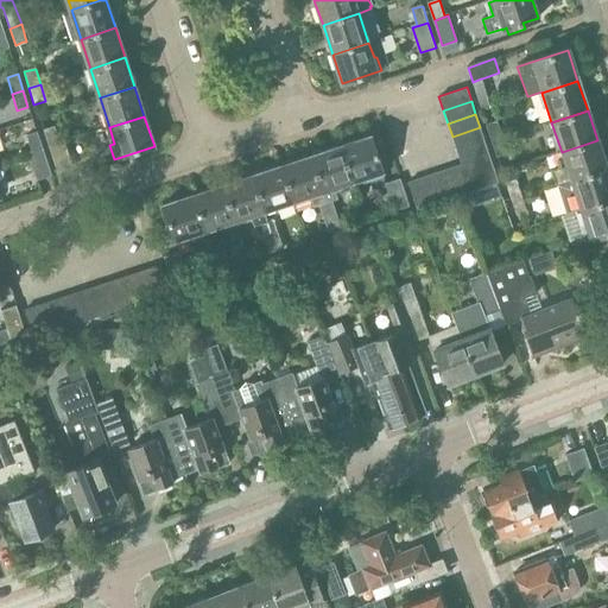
[(492,141),(502,139),(498,121),(487,125),(492,141)]
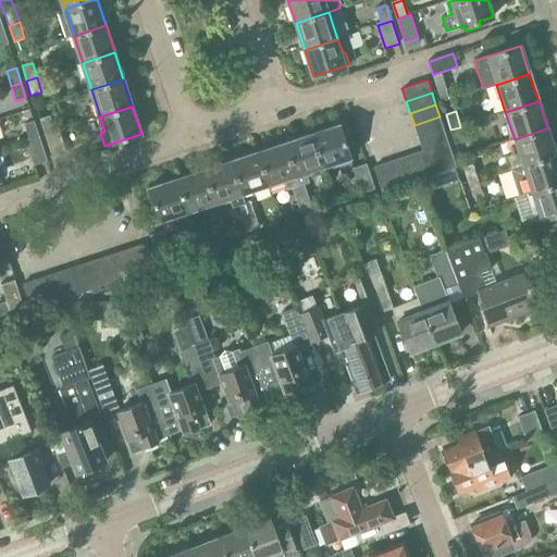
[(46,134),(54,131),(50,116),(40,119),(46,134)]
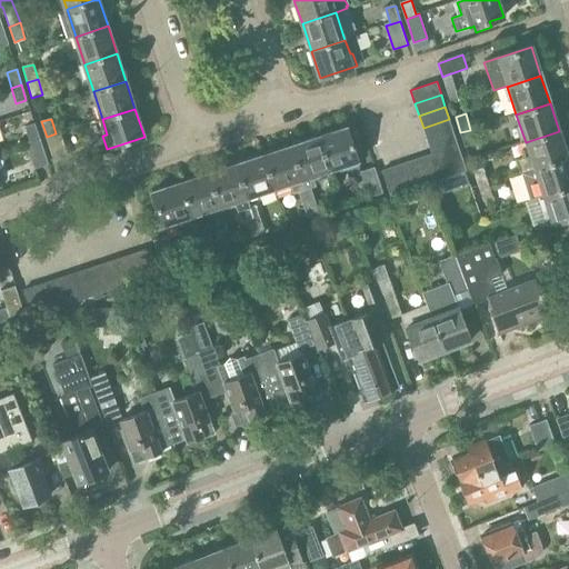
[(453,132),(449,119),(423,128),(427,141),(453,132)]
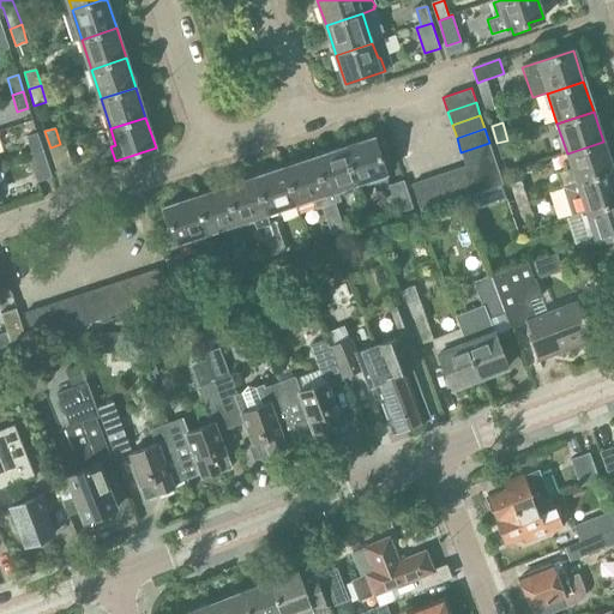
[(32,154),(43,150),(37,133),(28,137),(32,154)]
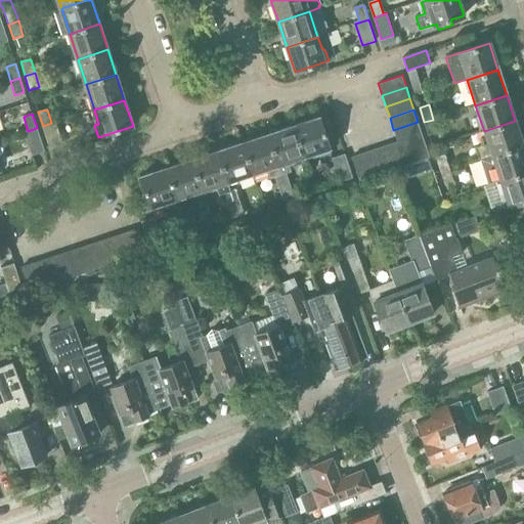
[(299,140),(304,156),(316,151),(317,156),(330,151),(329,147),(318,117),(294,125),(299,140)]
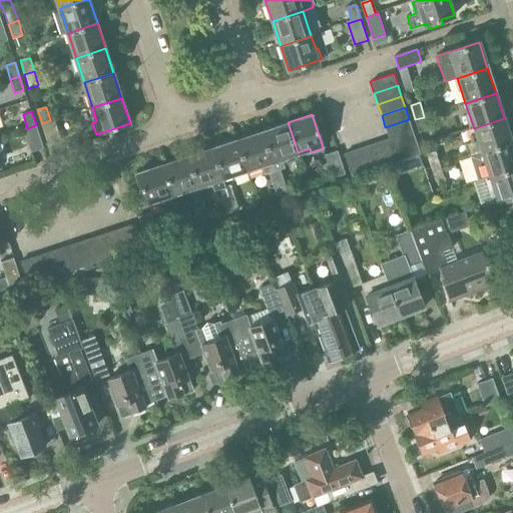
[(428,131),(424,117),(415,119),(419,133),(428,131)]
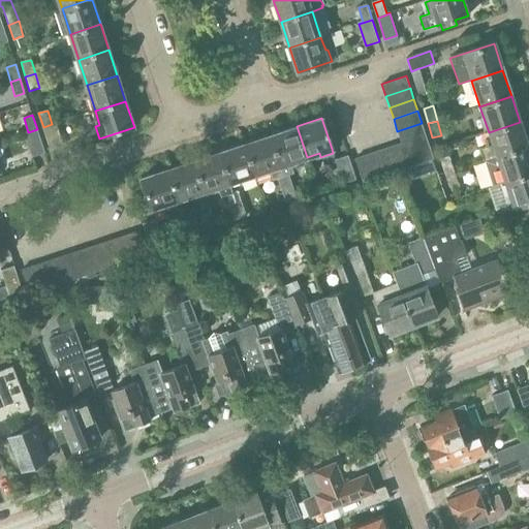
[(489,132),(493,145),(480,149),(485,162),(497,158),(528,148),(520,122),(489,132)]
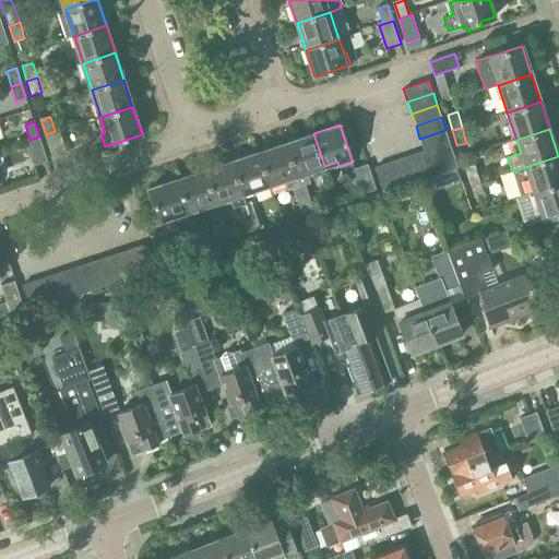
[(59,130),(55,131),(46,134),(54,158),(68,154),(59,130)]
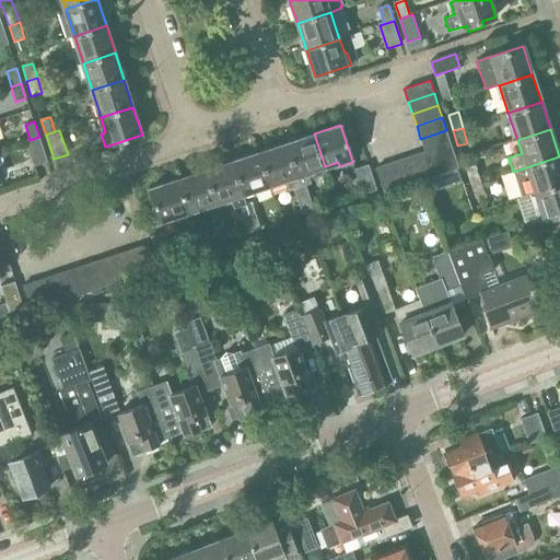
[(456,168),(459,167),(446,130),(420,139),(426,152),(433,176),(438,189),(461,182),(456,168)]
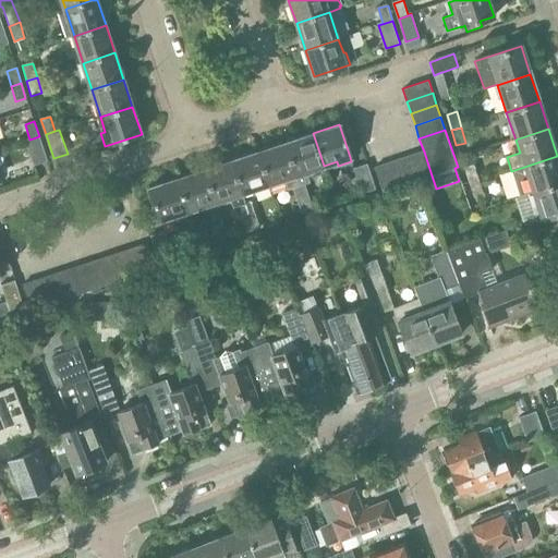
[(296,199),(307,196),(303,183),(308,181),(305,172),(324,166),(318,149),(313,133),(286,142),(291,159),(296,176),(295,177),(299,186),(293,189),(296,199)]
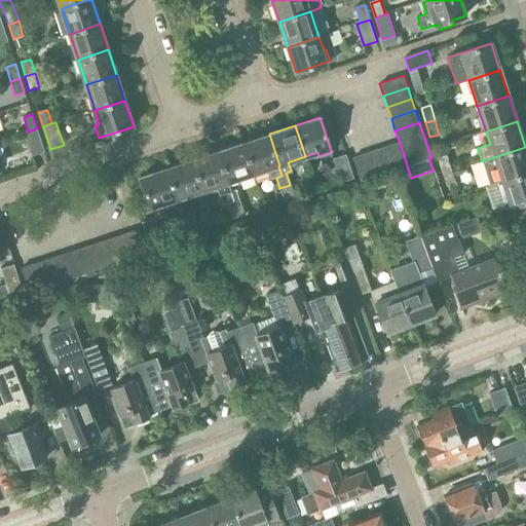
[(37,128),(28,132),(25,133),(32,155),(44,151),(37,128)]
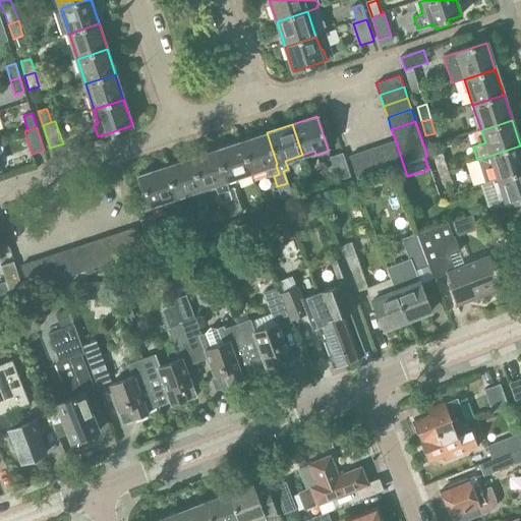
[(274,176),(279,174),(276,165),(277,164),(272,149),(267,132),(242,140),(252,172),(266,167),(268,175),(273,174),(274,176)]
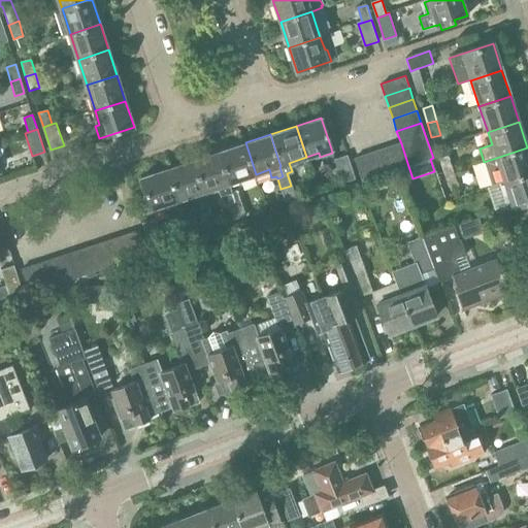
[(218,152),(228,183),(256,174),(245,142),(218,152)]
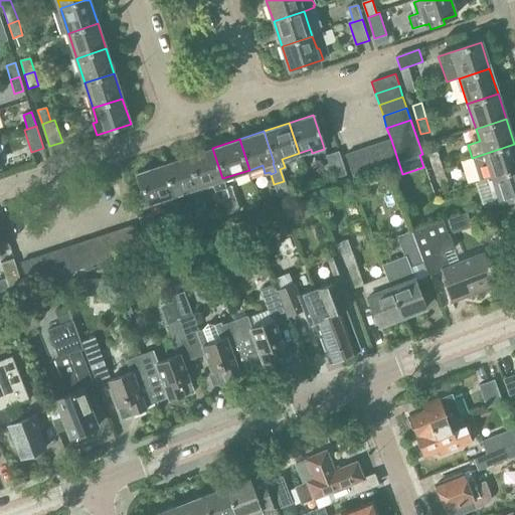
[(391,140),(379,144),(387,166),(398,162),(391,140)]
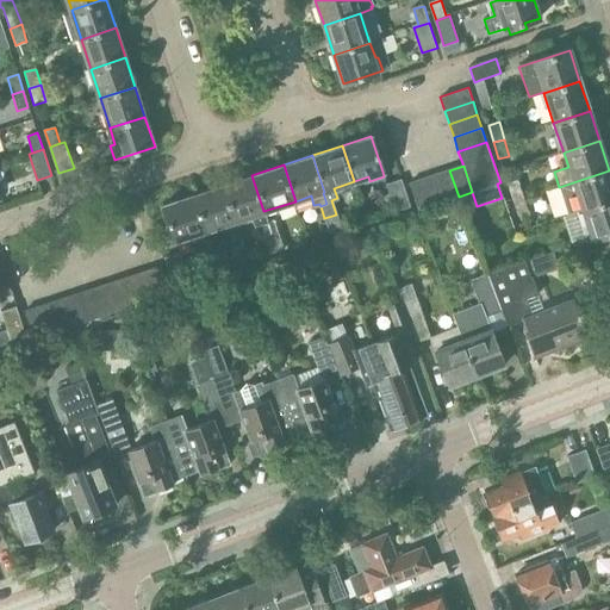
[(449,170),(436,174),(446,201),(459,197),(449,170)]
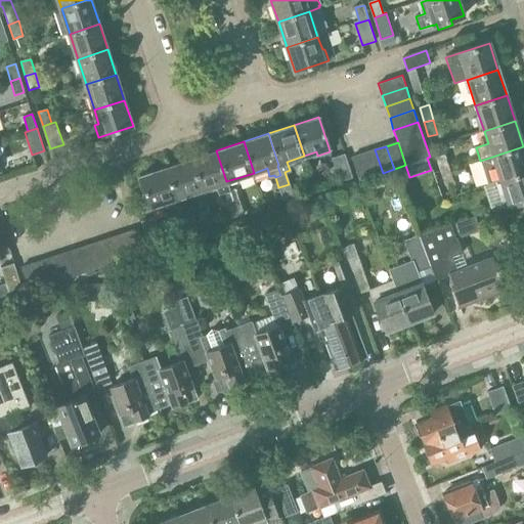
[(492,157),(480,161),(487,184),(495,181),(499,180),(500,181),(523,173),(523,148),(523,146),(492,157)]
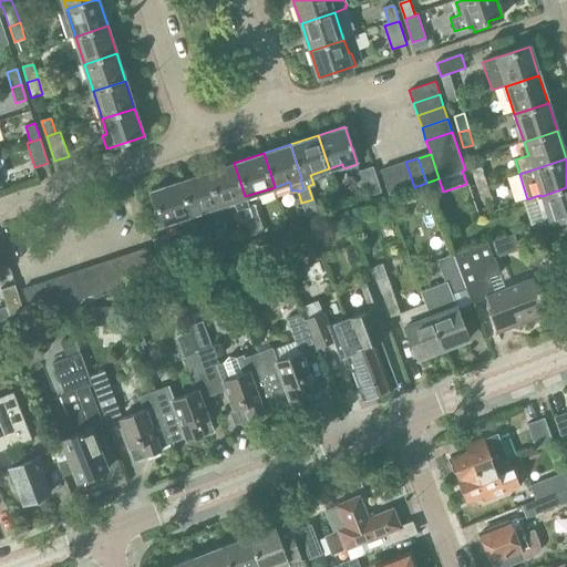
[(414,187),(405,162),(393,166),(402,191),(414,187)]
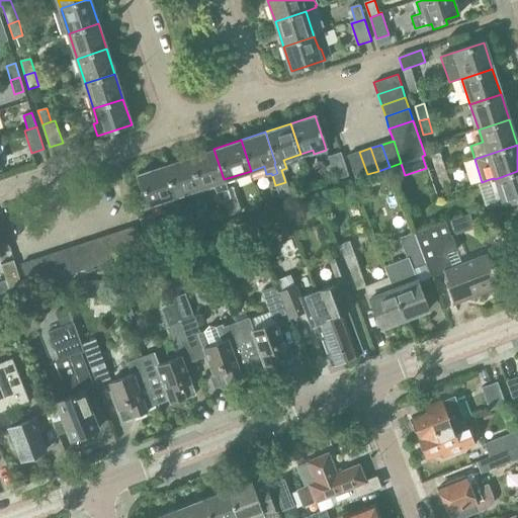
[(227,189),(227,187),(224,179),(213,149),(189,157),(198,187),(214,182),(217,190),(222,189),(223,191),(227,189)]
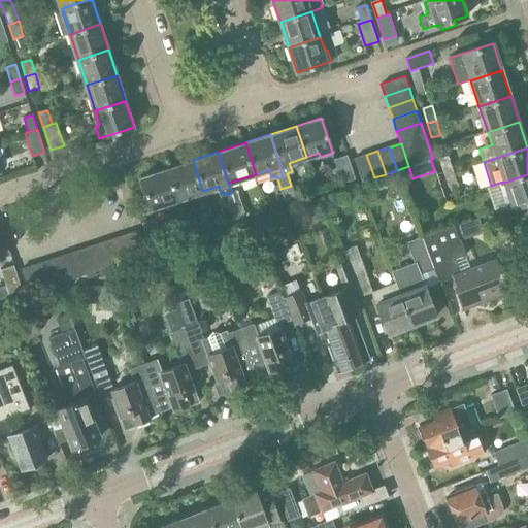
[(374,177),(366,155),(355,159),(362,182),(374,177)]
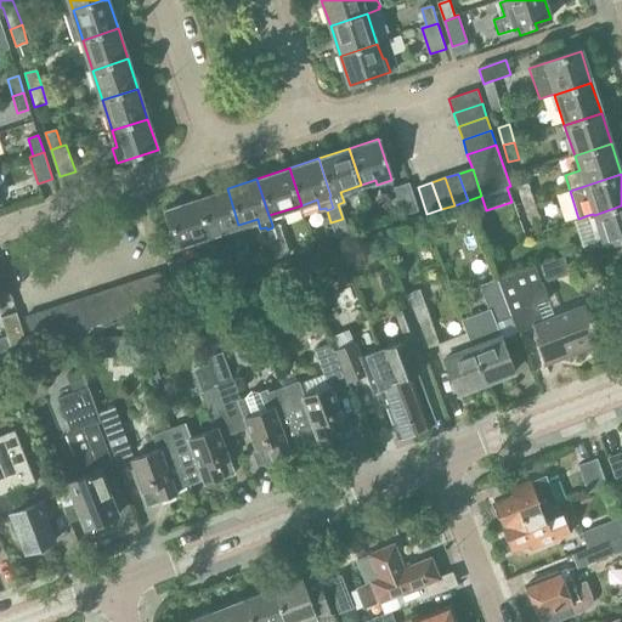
[(394,188),(403,216),(418,210),(408,184),(394,188)]
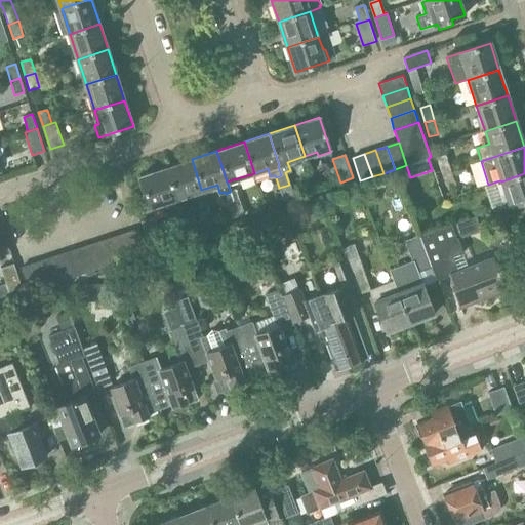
[(441,173),(451,170),(447,156),(437,159),(441,173)]
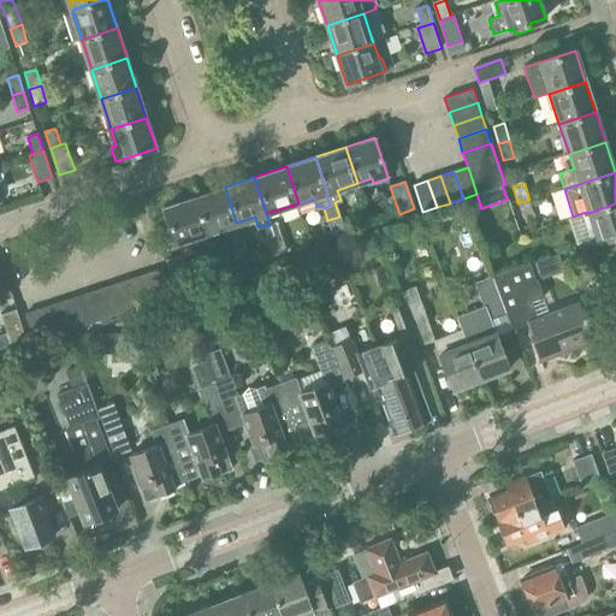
[(207,232),(236,223),(225,187),(195,196),(201,215),(207,232)]
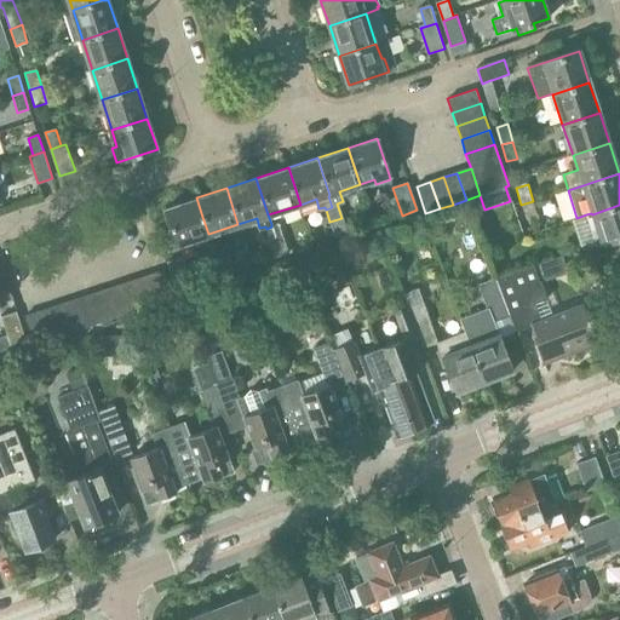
[(202,217),(196,197),(165,208),(177,245),(178,250),(193,245),(191,240),(208,234),(202,217)]
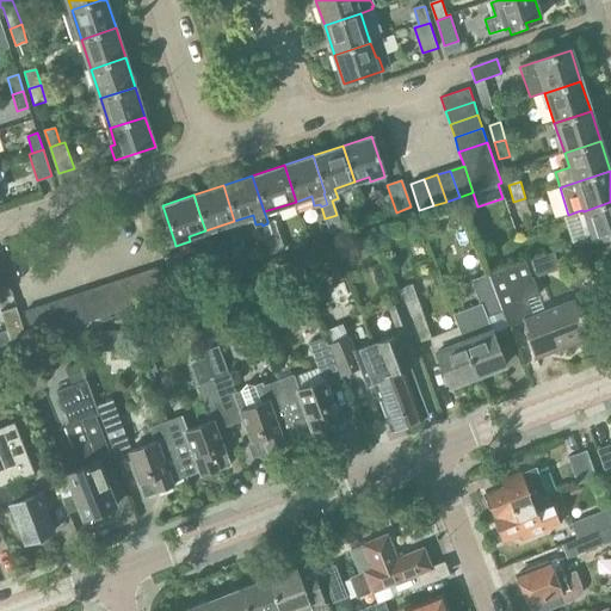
[(525,198),(513,202),(519,217),(530,215),(525,198)]
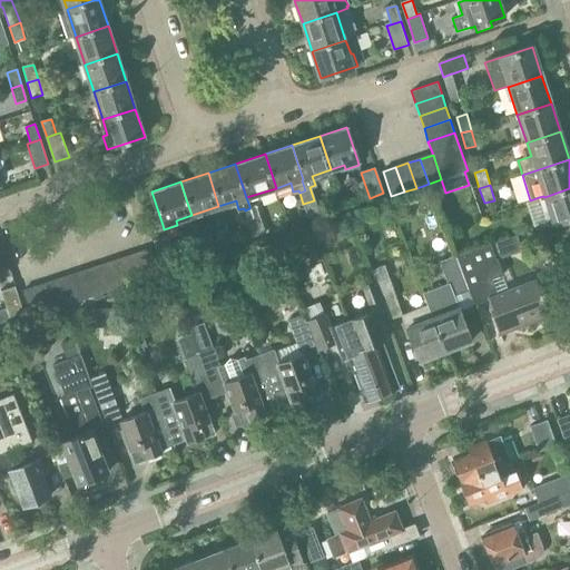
[(530,200),(526,202),(534,229),(548,225),(548,227),(553,225),(553,226),(569,220),(569,188),(544,197),(543,196),(539,197),(530,200)]
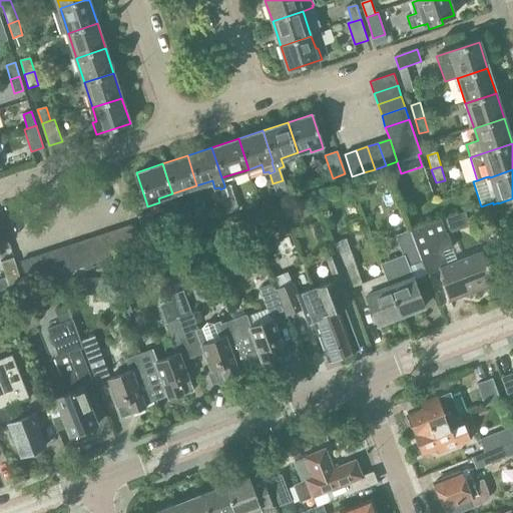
[(273,183),(277,195),(287,192),(283,180),(273,183)]
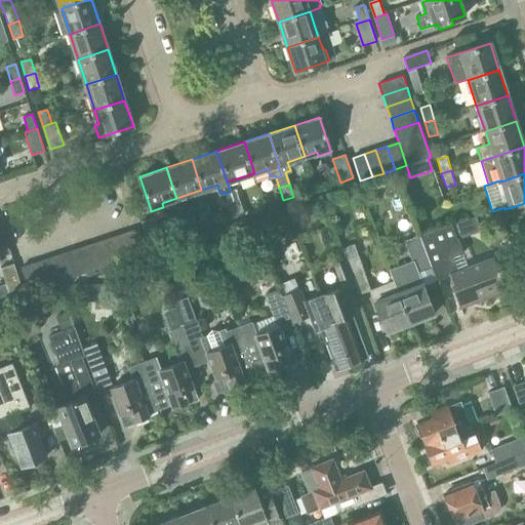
[(229,204),(239,201),(235,189),(230,190),(230,192),(226,194),(229,204)]
